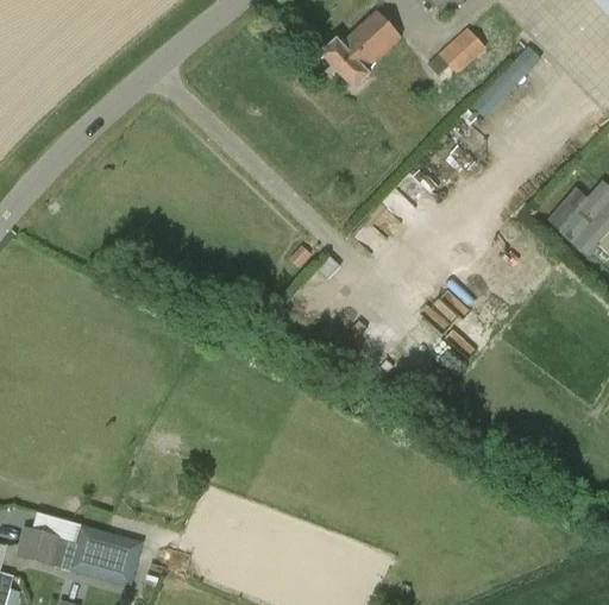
[(431,0),(445,14),(460,0),(431,0)]
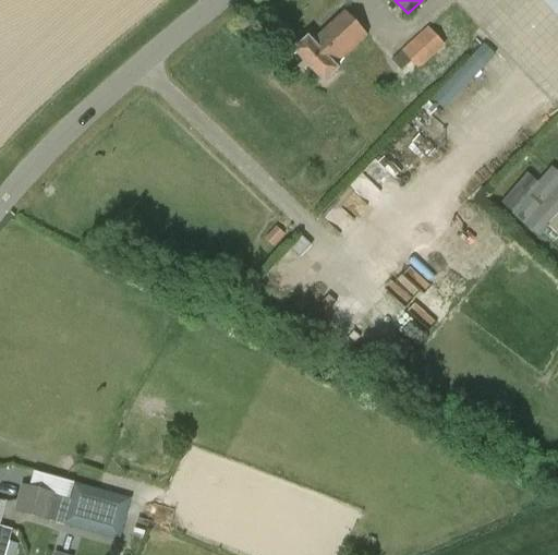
[(542,0),(557,16),(557,0),(542,0)]
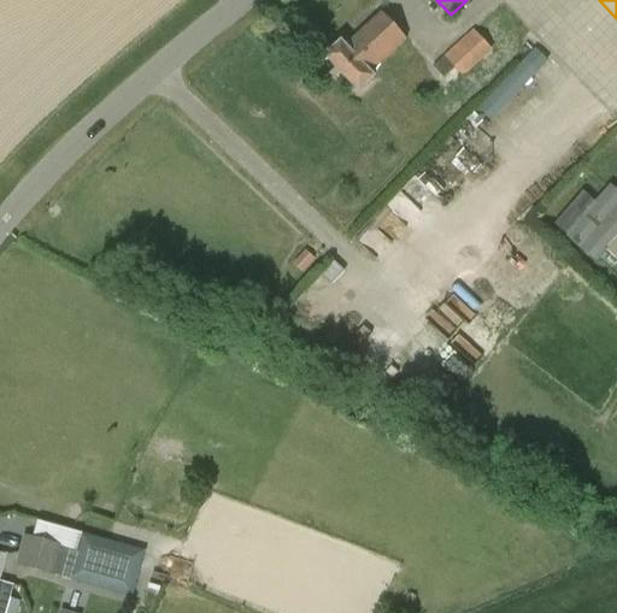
[(345,43),(341,40),(325,54),(358,89),(374,75),(370,71),(405,37),(380,11),(345,43)]
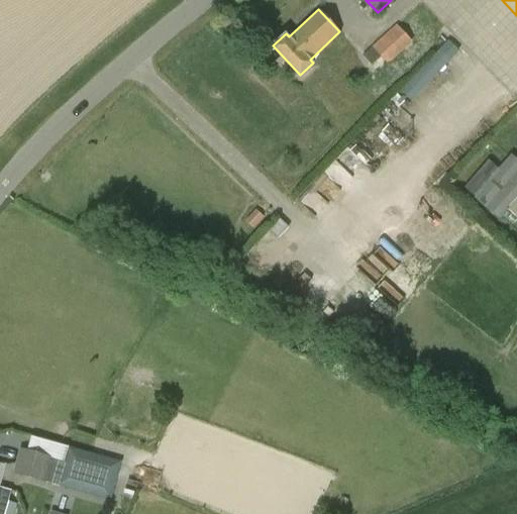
[(363,55),(372,65),(381,56),(386,62),(391,61),(412,40),(397,23),(372,44),(373,45),(363,55)]
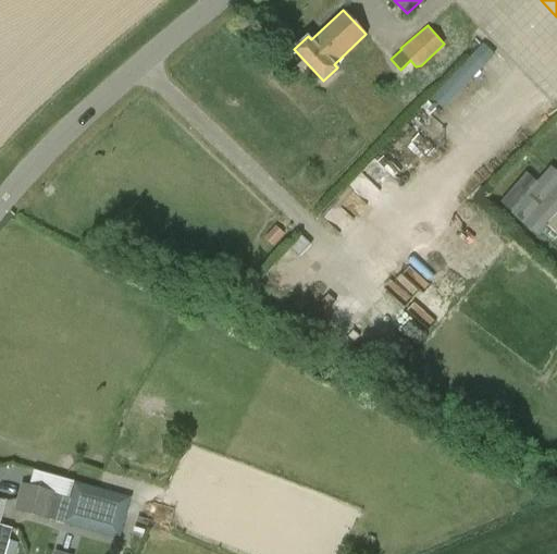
[(484,38),(432,95),(446,108),(499,51),(484,38)]
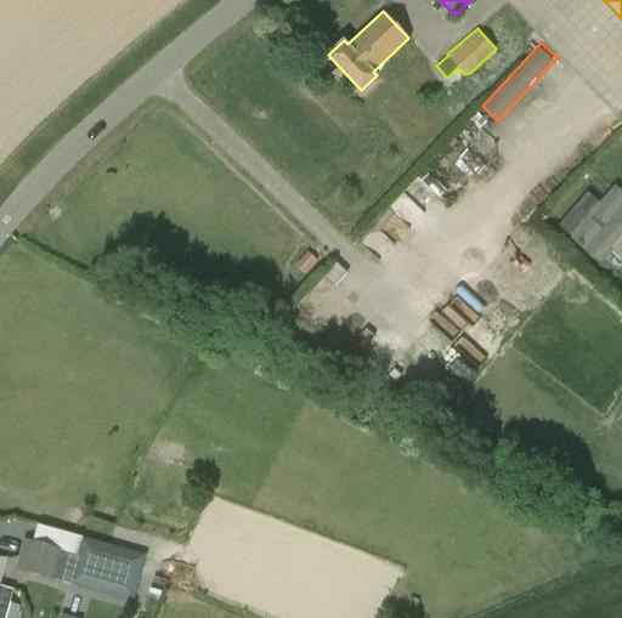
[(621,190),(615,183),(600,202),(588,191),(559,225),(571,234),(570,236),(599,261),(621,234),(621,190)]
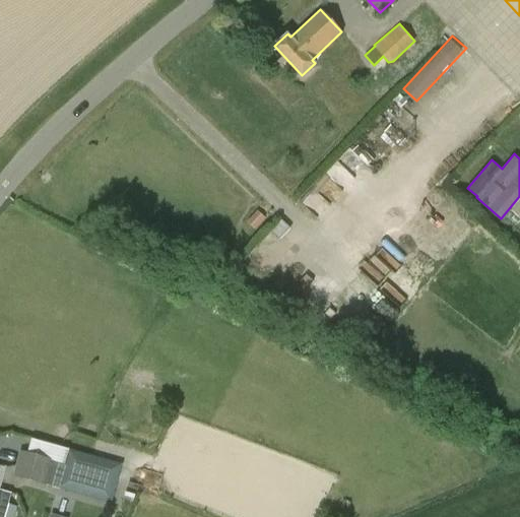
[(257,212),(248,222),(255,229),(264,219),(257,212)]
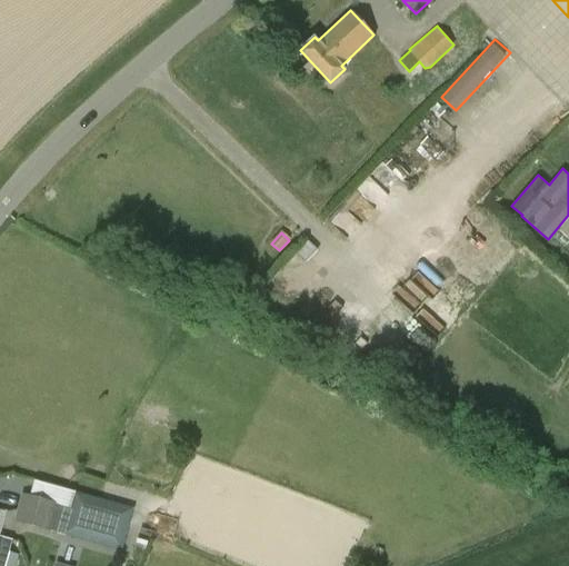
[(453,316),(471,295),(447,272),(428,293),(453,316)]
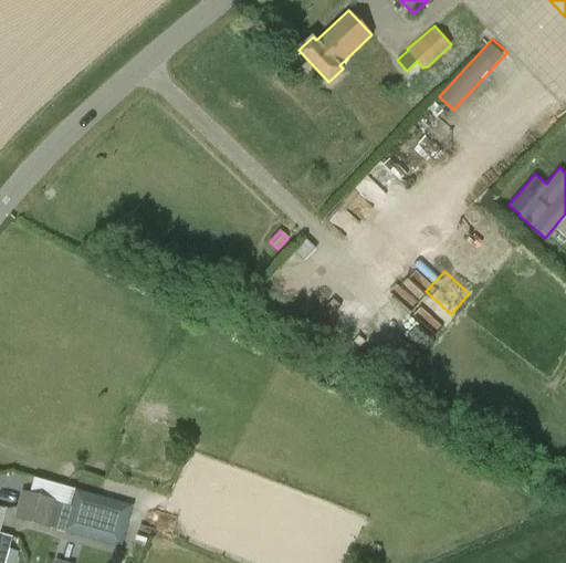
[(428,298),(415,315),(438,333),(451,314),(428,298)]
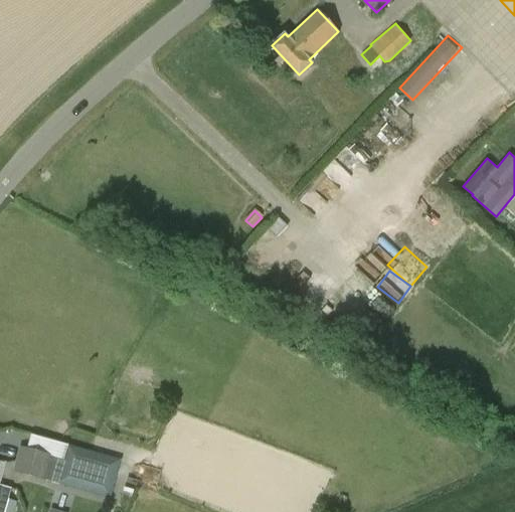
[(19,445),(12,470),(59,484),(60,482),(109,495),(119,458),(70,445),(66,458),(64,457),(25,447),(19,445)]
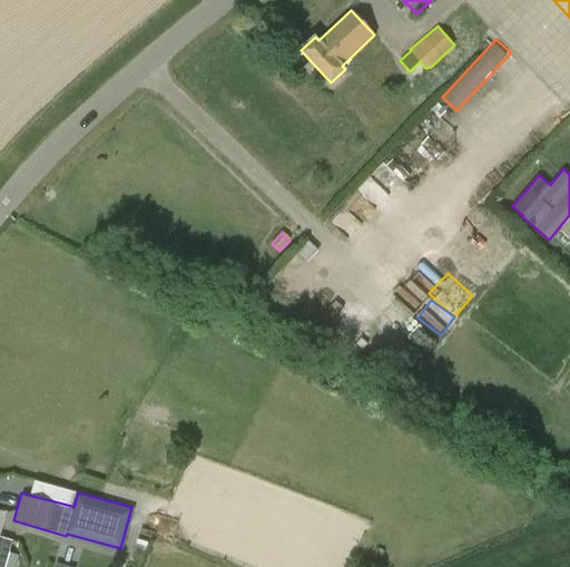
[(0,566),(5,566),(12,538),(0,535),(0,566)]
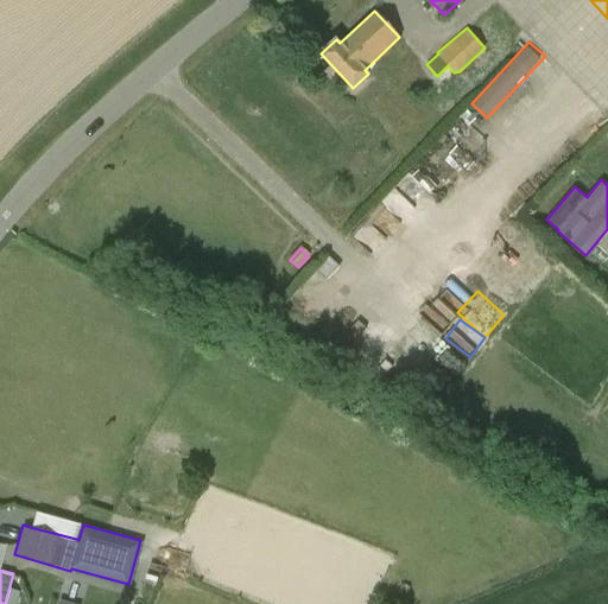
All buildings are outlined.
